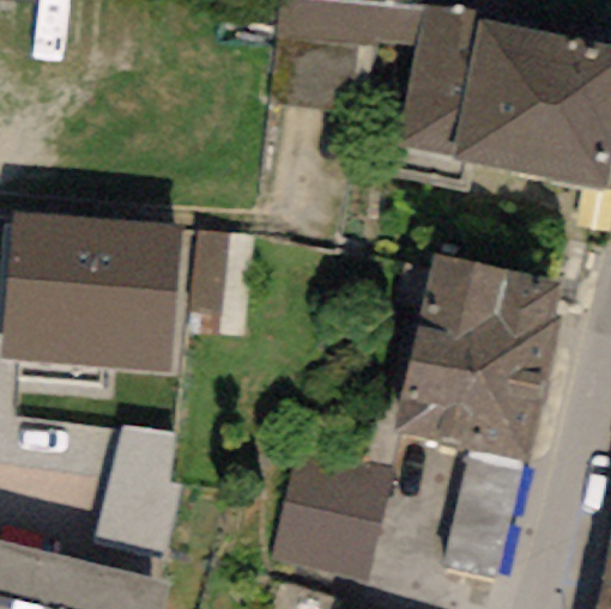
[(425,10),(336,0),(276,0),(271,99),(349,104),(363,38),(419,42),(425,10)]
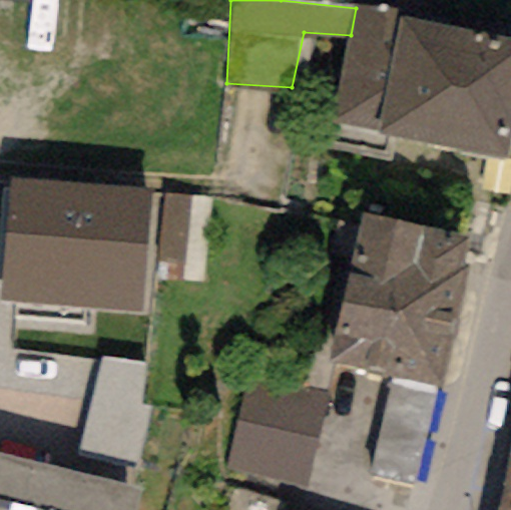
[(281,0),(356,8),(357,2),(386,6),(387,0),(281,0)]
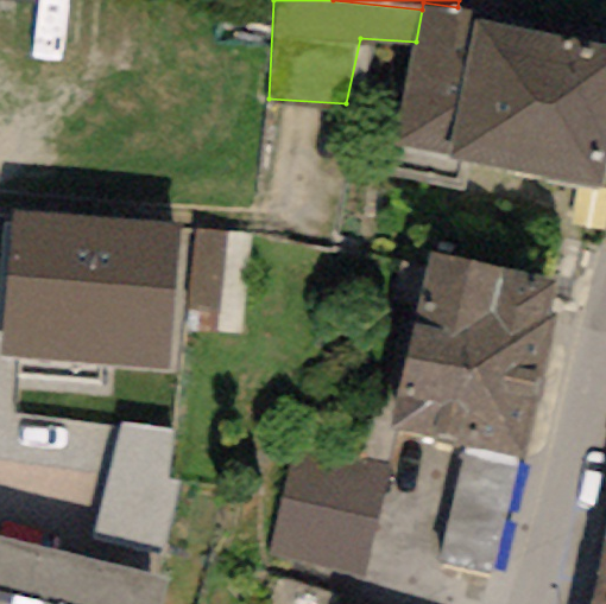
[(459,0),(458,7),(478,12),(477,18),(522,26),(523,0),(459,0)]
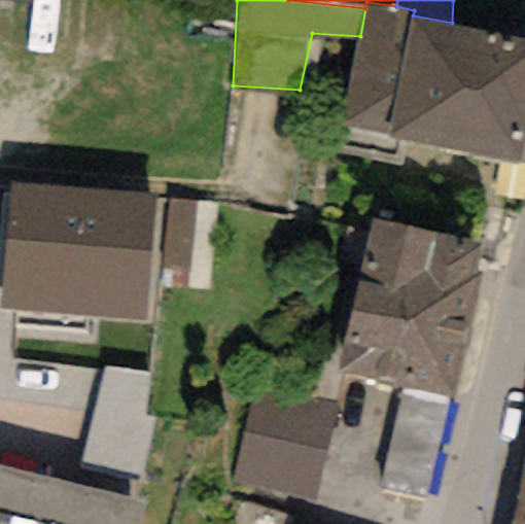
[(524,38),(452,23),(413,15),(414,10),(396,6),(366,2),(365,8),(360,36),(344,126),(390,134),(517,161),(524,123),(524,38)]
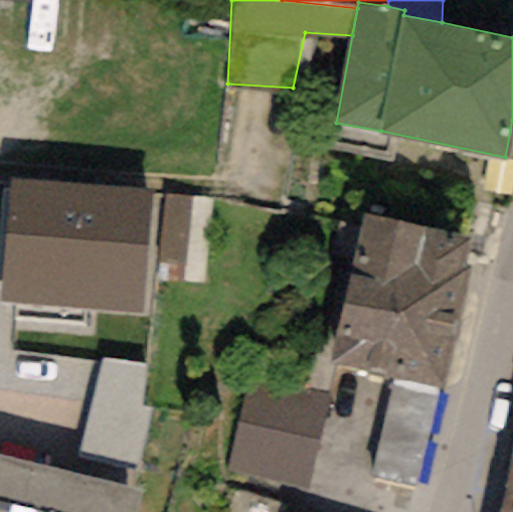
[(9,177),(0,276),(0,295),(140,308),(150,190),(9,177)]
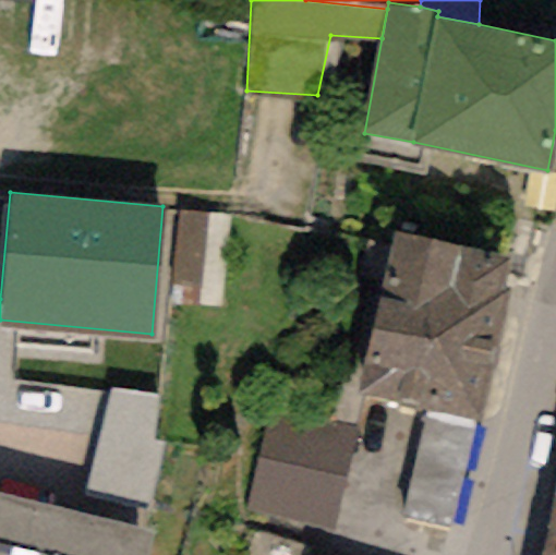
[(397,230),(360,390),(484,419),(520,260),(397,230)]
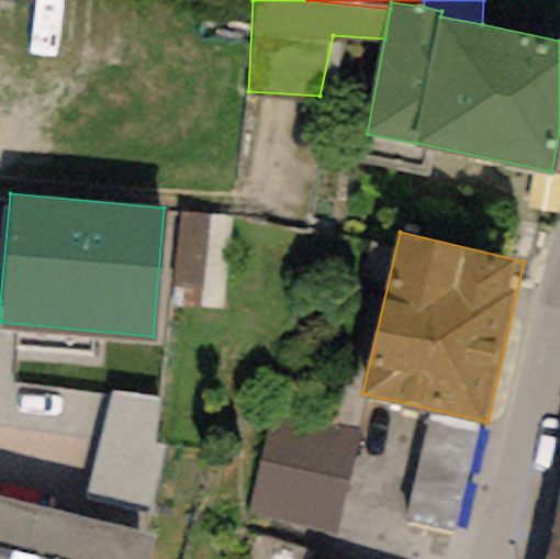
[(160,394),(113,390),(86,492),(150,507),(167,443),(154,439),(160,394)]
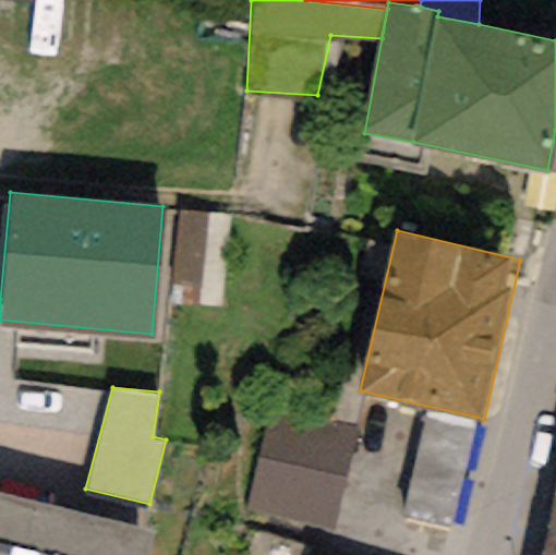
[(359,421),(270,400),(245,507),(333,529),(359,421)]
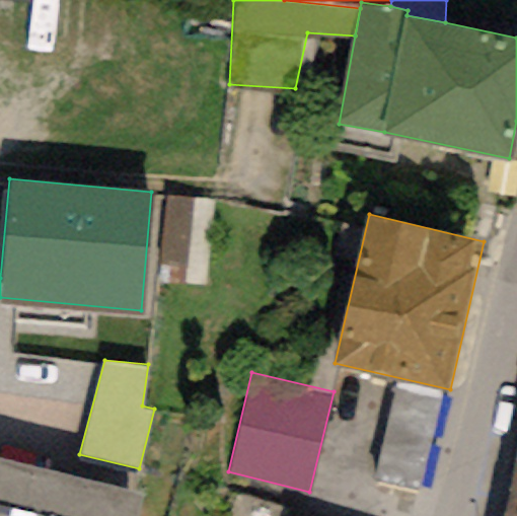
[(400,398),(391,484),(433,489),(442,402),(400,398)]
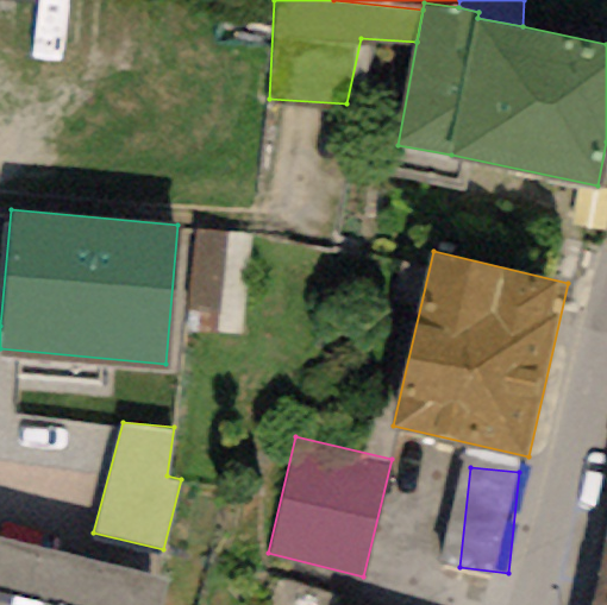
[(606,533),(592,604),(606,604),(606,533)]
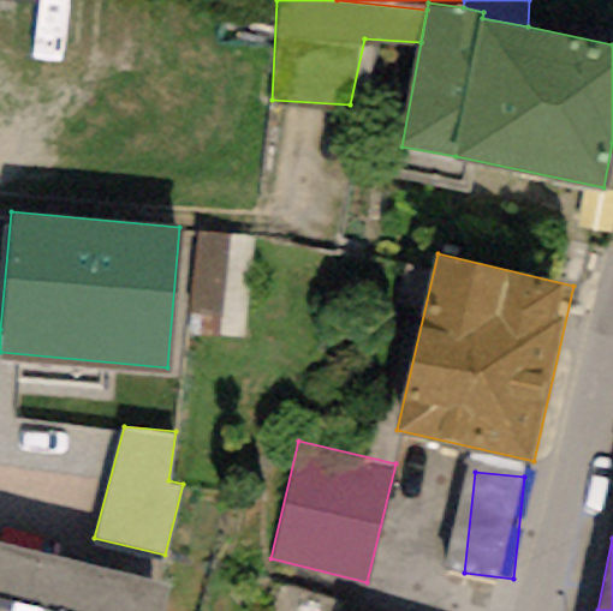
[(165,610),(172,583),(0,541),(0,610),(165,610)]
